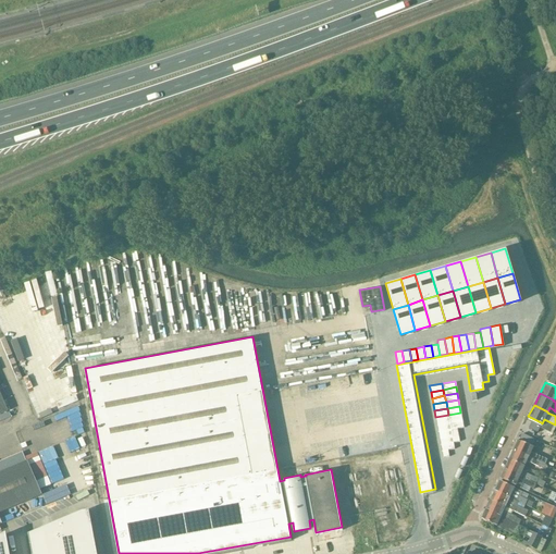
[(460,413),(448,415),(449,421),(462,419),(460,413)]
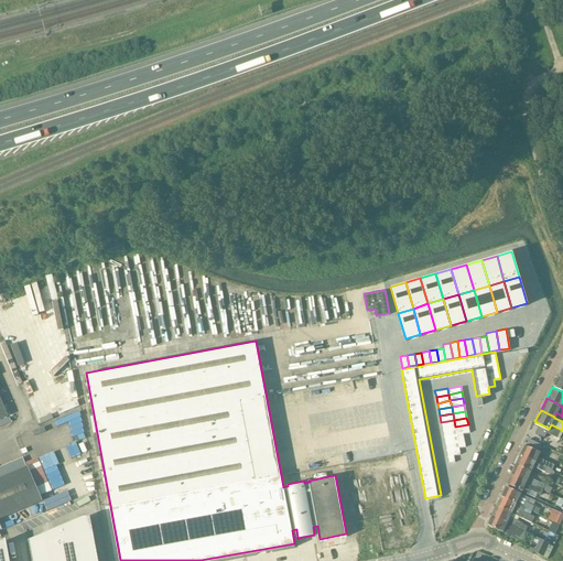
[(454,420),(441,422),(442,429),(455,427),(454,420)]
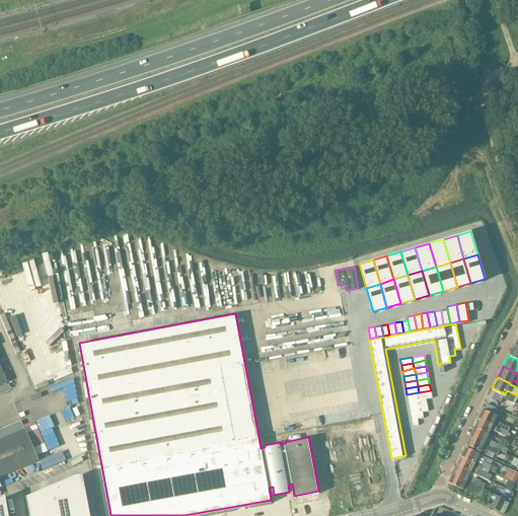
[(504,393),(496,389),(493,396),(501,400),(504,393)]
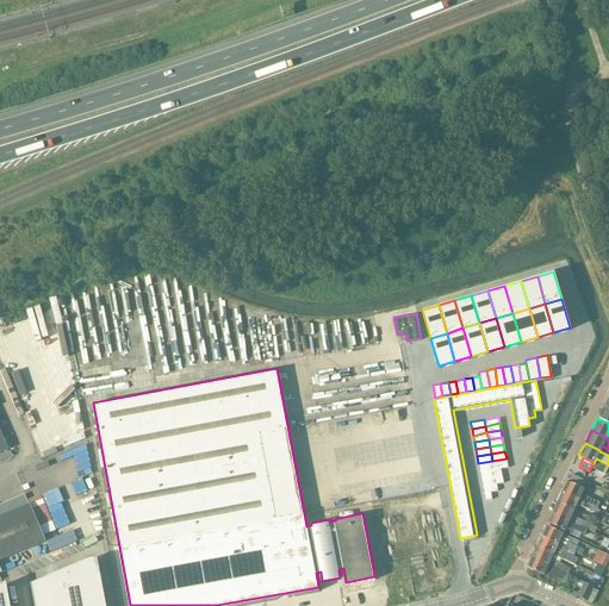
[(507,458),(492,461),(493,468),(501,467),(508,466),(507,458)]
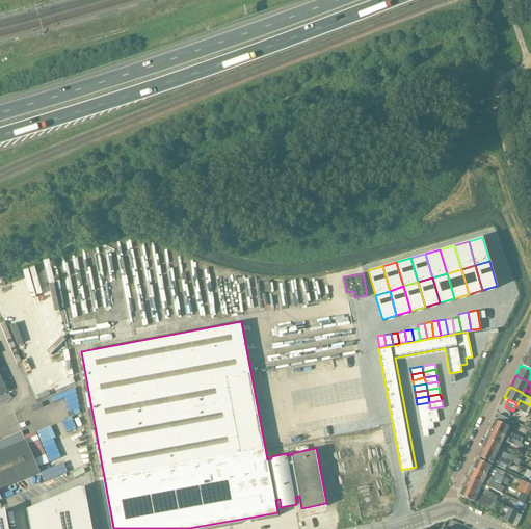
[(429,402),(417,404),(418,411),(430,408),(429,402)]
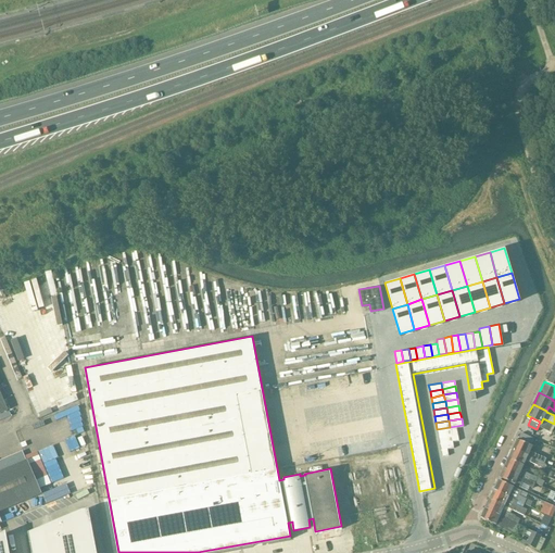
[(450,427),(437,429),(438,436),(451,434),(450,427)]
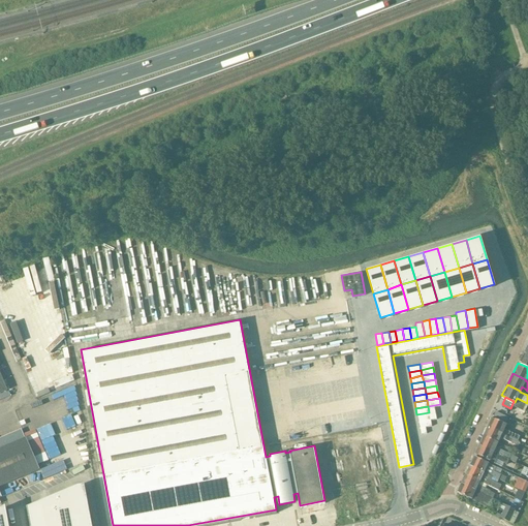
[(429,412),(416,414),(417,421),(430,419),(429,412)]
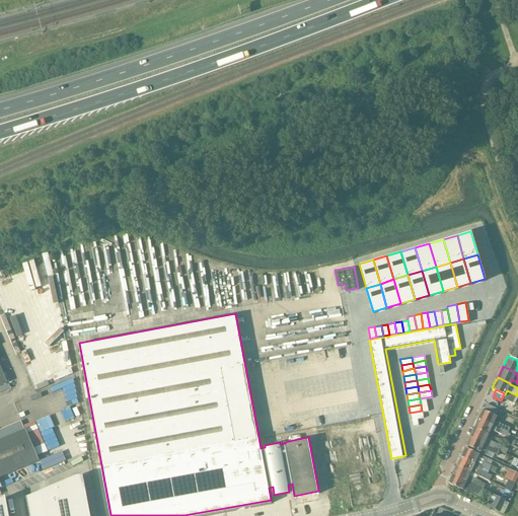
[(483,408),(478,416),(505,429),(507,430),(509,426),(495,420),(495,419),(497,414),(483,408)]
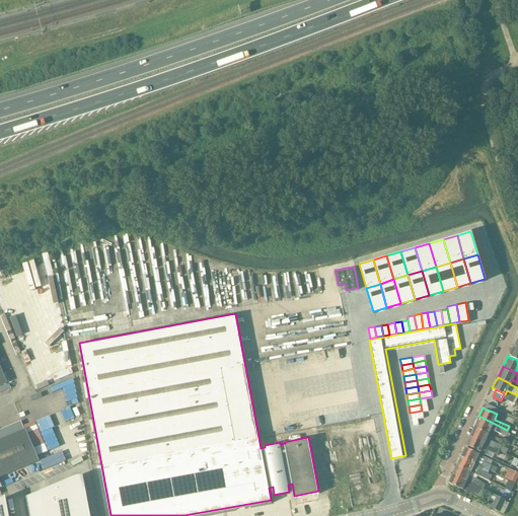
[(478,416),(474,425),(489,431),(491,428),(498,431),(503,433),(505,429),(478,416)]
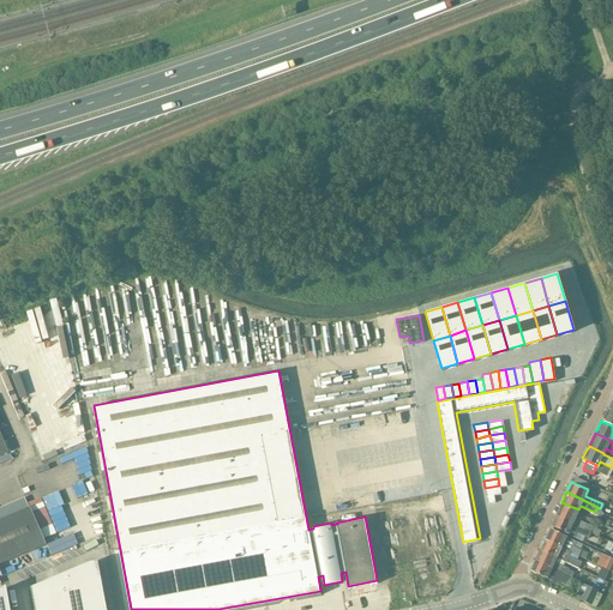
[(0,574),(0,561),(46,542),(42,536),(29,505),(28,505),(24,495),(0,506),(0,517),(0,574)]
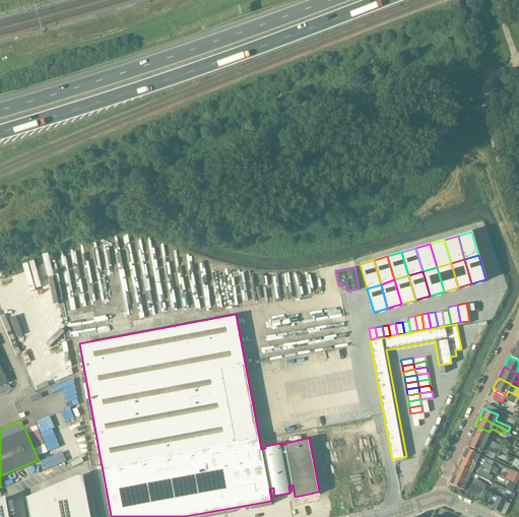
[(333,449),(343,446),(338,425),(311,432),(322,478),(348,472),(345,460),(336,462),(333,449)]
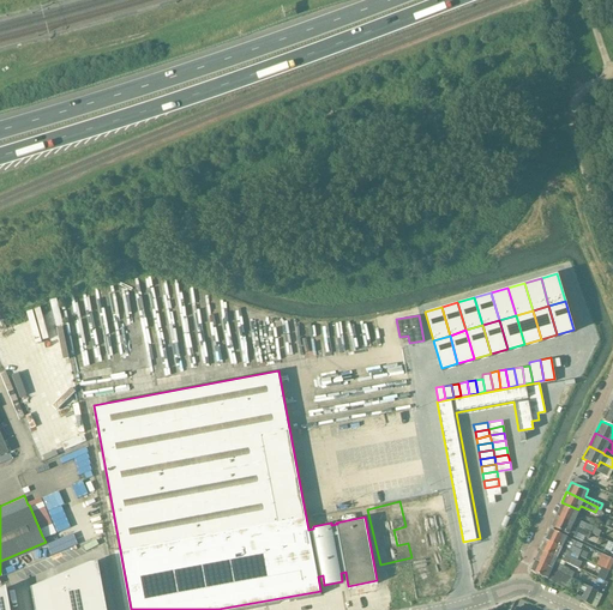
[(562,502),(557,513),(590,529),(593,525),(576,517),(576,515),(578,509),(562,502)]
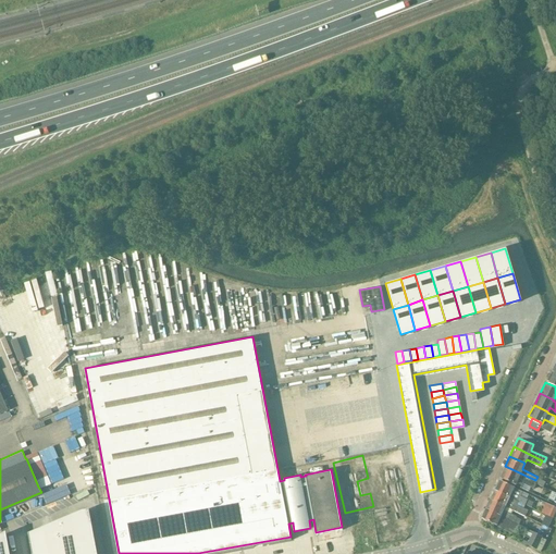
[(505,466),(501,476),(516,482),(515,484),(520,487),(522,482),(532,487),(535,481),(535,480),(505,466)]
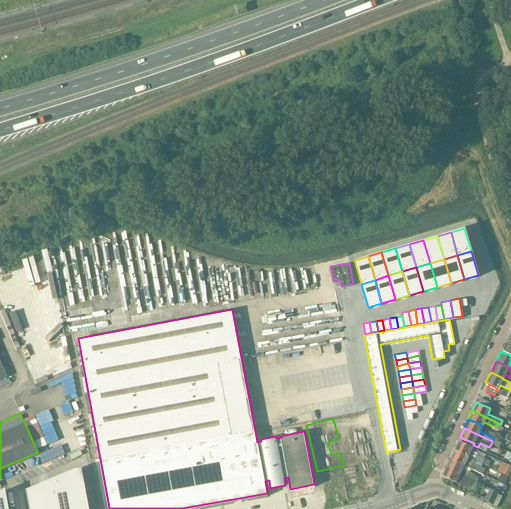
[(484,457),(477,454),(470,451),(473,446),(459,439),(455,448),(482,461),(484,457)]
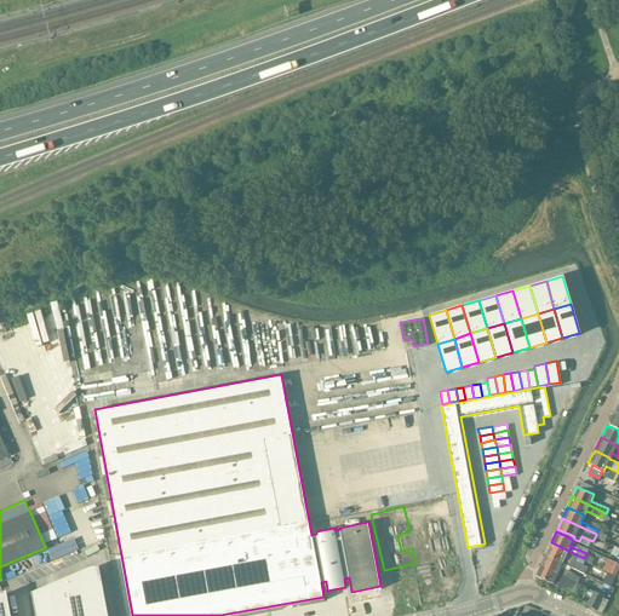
[(594,569),(582,563),(584,558),(551,542),(546,553),(590,574),(594,569)]
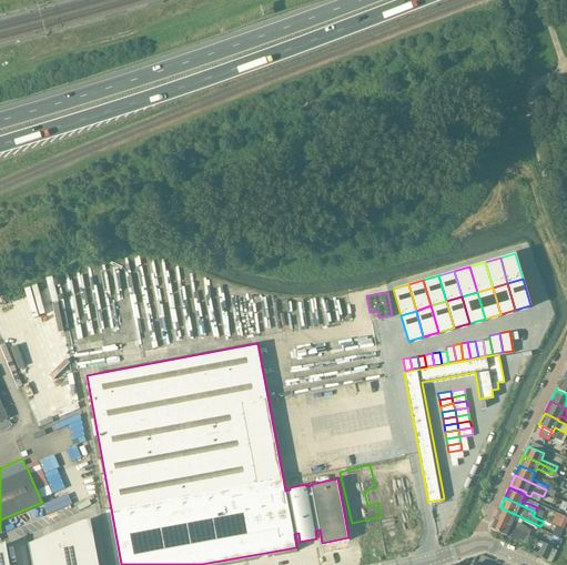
[(500,507),(495,516),(528,533),(530,526),(526,524),(527,523),(514,517),(515,515),(540,527),(540,526),(500,507)]
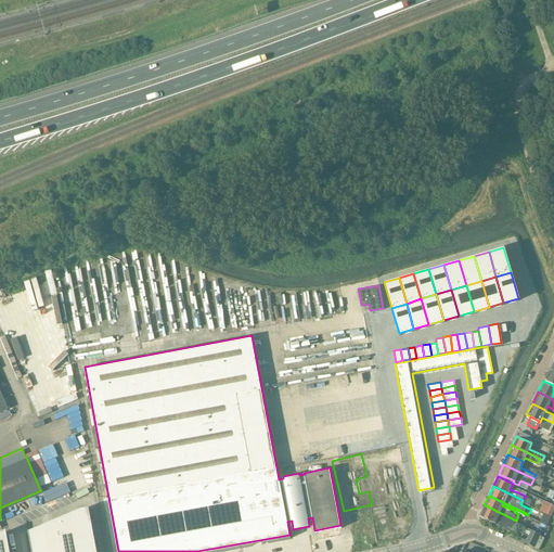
[(553,504),(542,499),(539,508),(551,513),(553,504)]
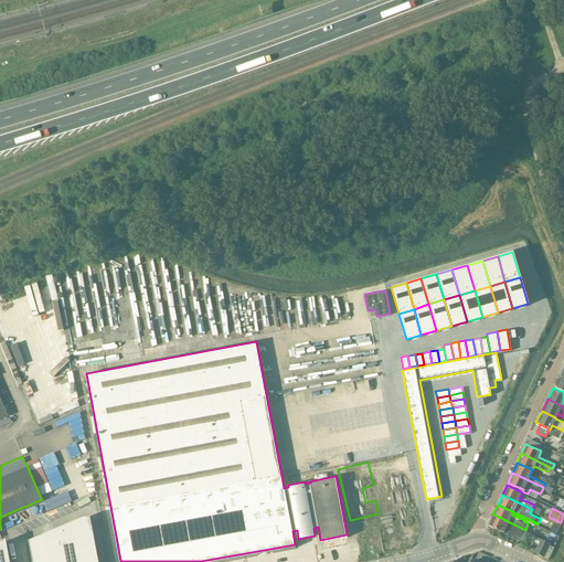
[(488,523),(503,531),(504,530),(521,538),(525,530),(492,513),(488,523)]
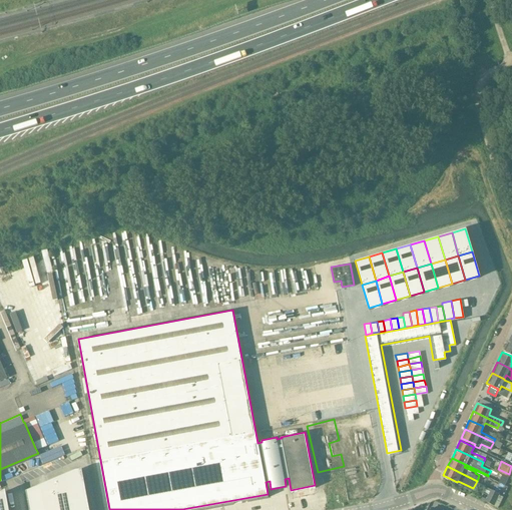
[(74,469),(25,490),(29,509),(88,509),(81,468),(74,469)]
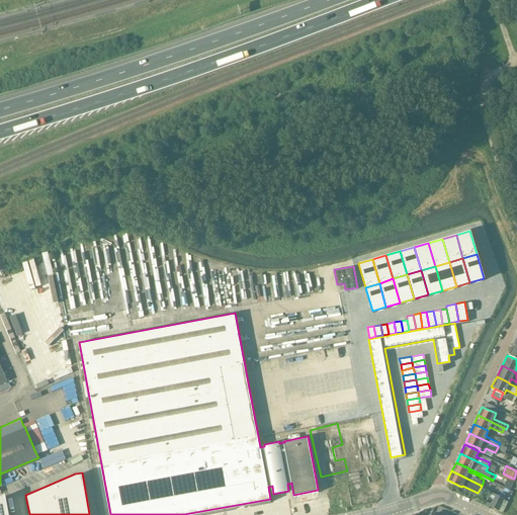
[(503,485),(509,488),(514,479),(503,474),(502,475),(506,477),(503,485)]
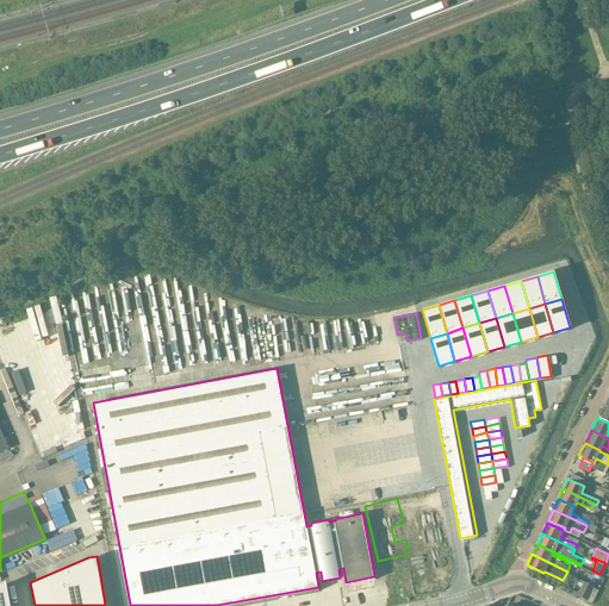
[(0,605),(11,605),(7,583),(2,573),(0,574),(0,605)]
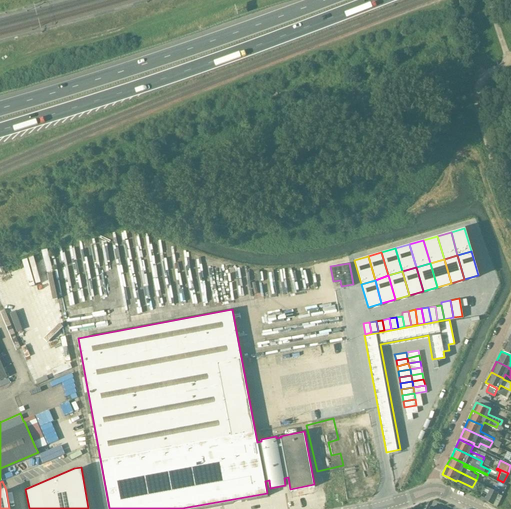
[(489,487),(484,498),(492,502),(497,492),(497,491),(489,487)]
